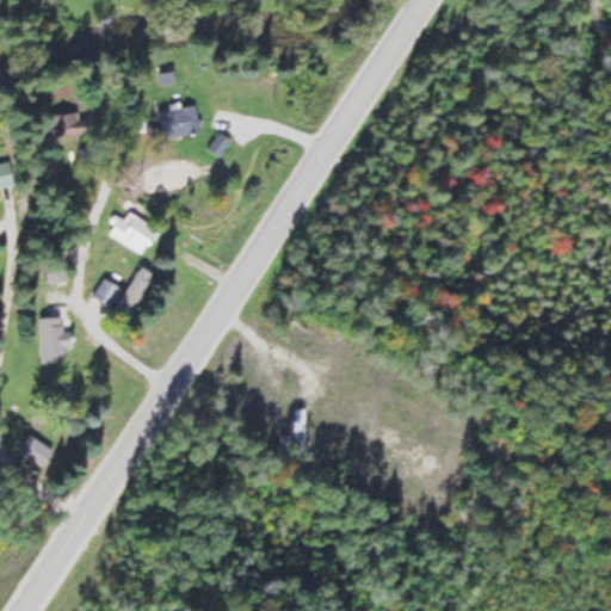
[(161,140),(198,133),(193,106),(156,112),(161,140)]
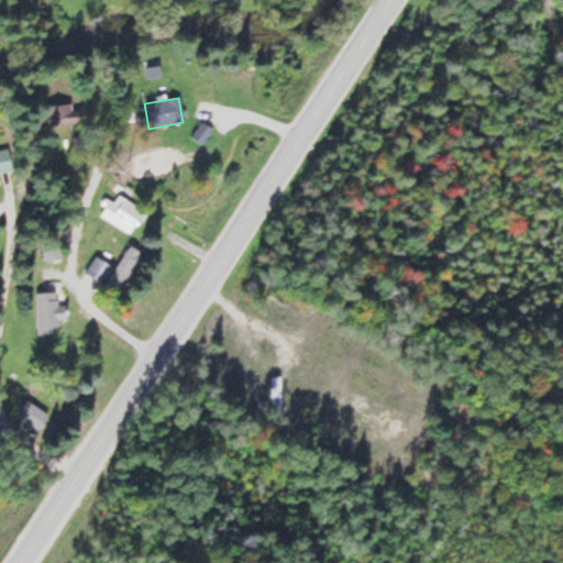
[(70,125),(70,105),(32,107),(33,127),(70,125)]
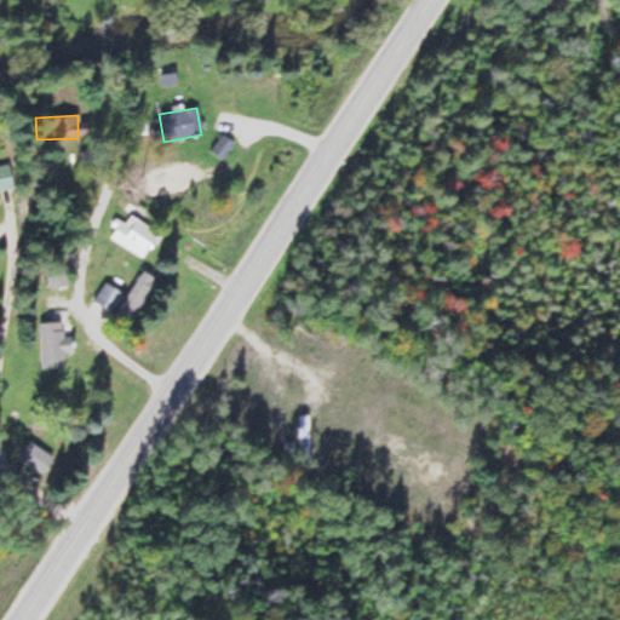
[(220,159),(231,143),(220,135),(210,150),(220,159)]
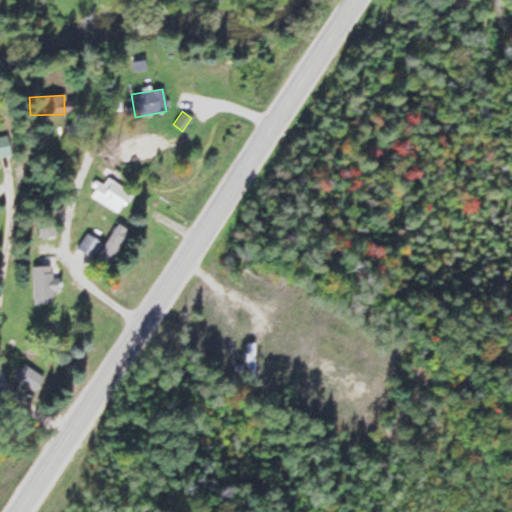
[(0,159),(10,158),(6,137),(0,137),(0,159)]
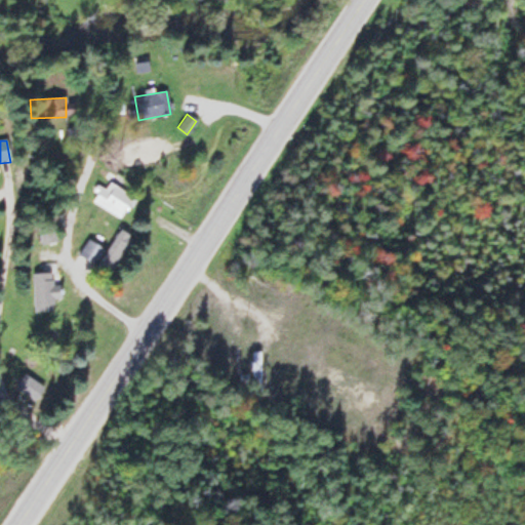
[(90,201),(121,218),(133,196),(108,182),(104,189),(98,186),(90,201)]
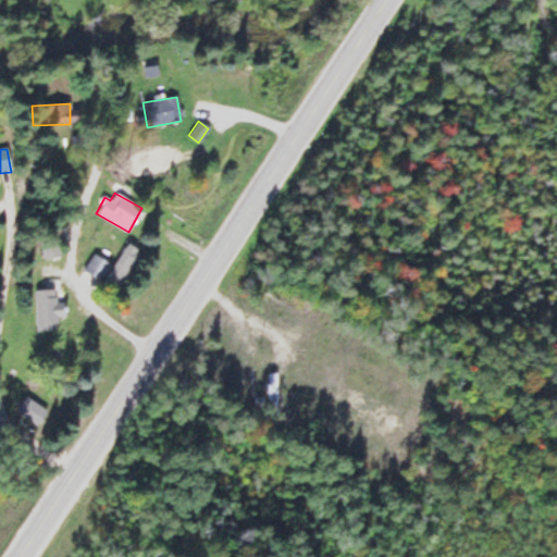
[(82,272),(120,292),(140,250),(125,243),(113,265),(91,254),(82,272)]
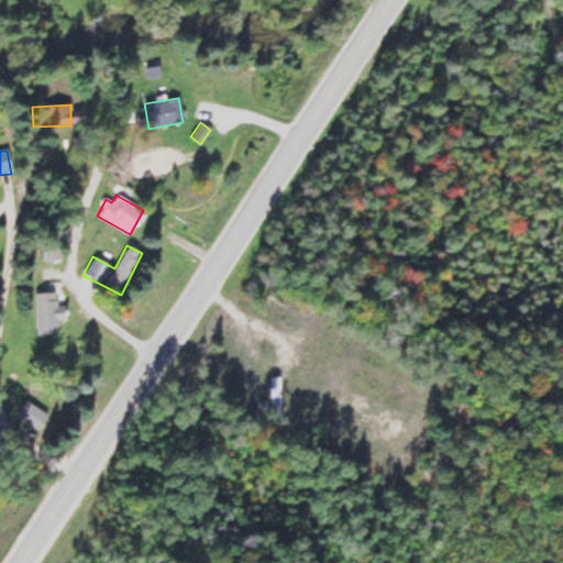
[(57,334),(57,291),(34,291),(34,334),(57,334)]
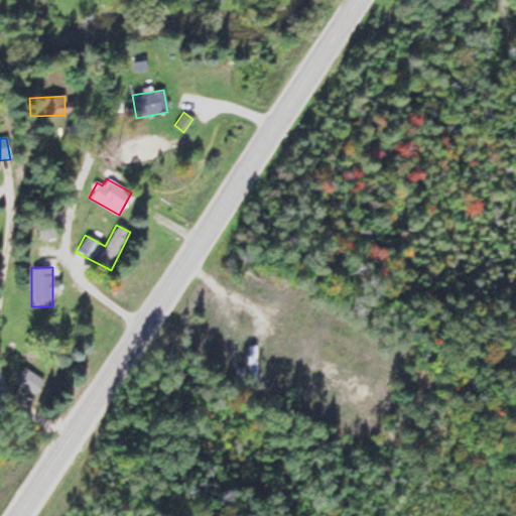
[(247,383),(257,383),(257,346),(247,346),(247,383)]
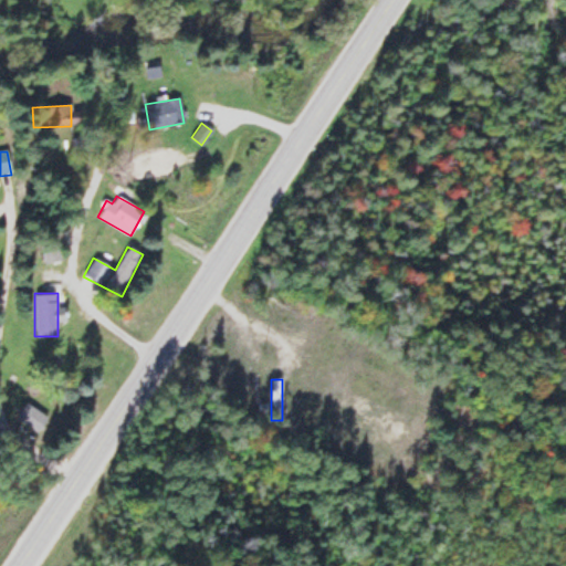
[(46,417),(24,404),(14,421),(37,435),(46,417)]
